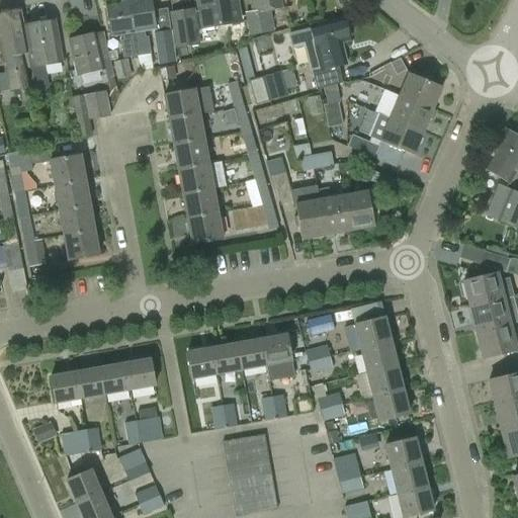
[(134,44),(126,0),(125,0),(104,3),(109,36),(121,34),(122,40),(119,40),(122,59),(137,56),(135,47),(134,44)]
